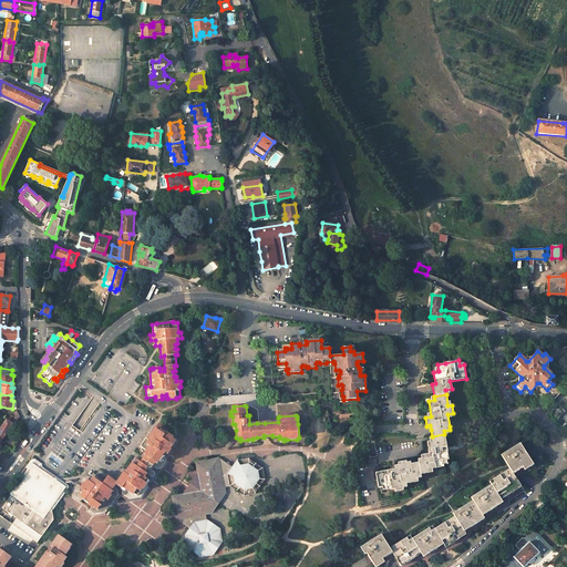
[(12,423),(7,419),(0,429),(0,441),(1,442),(12,423)]
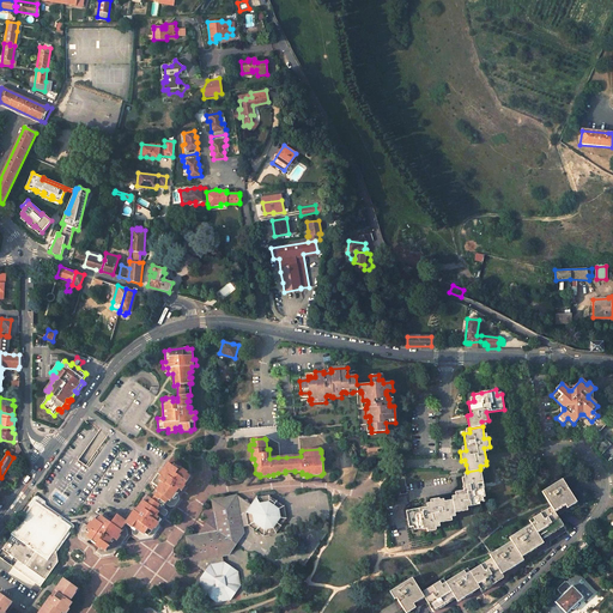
[(134,510),(127,521),(117,515),(111,523),(109,522),(101,516),(97,521),(95,519),(92,522),(91,522),(89,526),(85,523),(80,529),(82,536),(87,540),(92,540),(92,541),(97,545),(96,546),(99,548),(97,552),(102,556),(113,553),(119,546),(121,546),(128,535),(127,529),(129,526),(132,528),(133,534),(141,540),(153,538),(161,527),(159,523),(157,521),(159,517),(157,515),(159,513),(164,516),(167,515),(168,513),(168,510),(170,508),(175,507),(180,499),(178,495),(177,495),(180,491),(181,491),(184,486),(183,485),(190,477),(187,474),(187,473),(180,468),(181,466),(182,465),(173,457),(159,475),(158,474),(155,479),(152,483),(158,487),(156,491),(158,492),(155,497),(152,499),(149,497),(146,503),(144,501),(135,511),(134,510)]
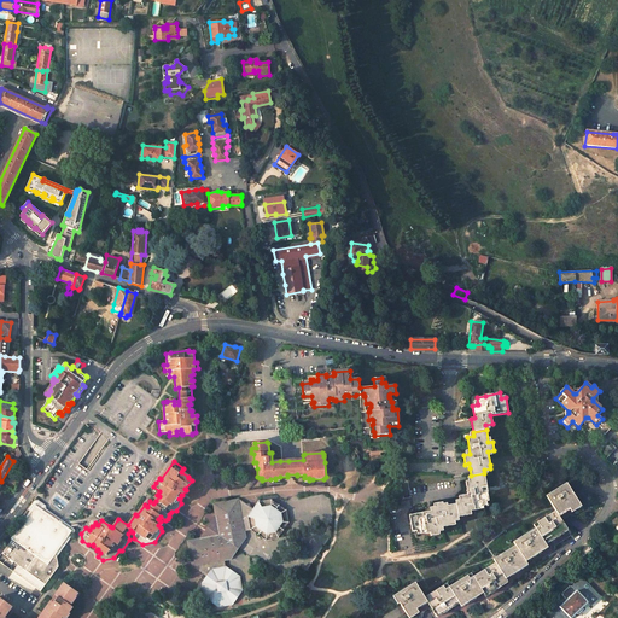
[(132,548),(156,543),(164,531),(163,528),(167,522),(172,520),(176,514),(184,503),(182,499),(188,491),(188,489),(193,482),(193,478),(182,470),(181,472),(188,477),(191,479),(192,481),(185,489),(186,490),(182,495),(180,499),(181,503),(176,511),(172,512),(169,514),(169,517),(168,519),(165,520),(161,528),(162,531),(155,542),(143,544),(134,538),(133,532),(130,530),(128,534),(129,540),(122,551),(120,551),(114,558),(103,560),(98,557),(94,549),(88,544),(82,541),(81,534),(86,528),(85,526),(82,525),(81,526),(81,528),(82,529),(79,534),(79,536),(80,542),(93,552),(95,558),(103,563),(116,560),(121,553),(123,553),(126,549),(132,548)]
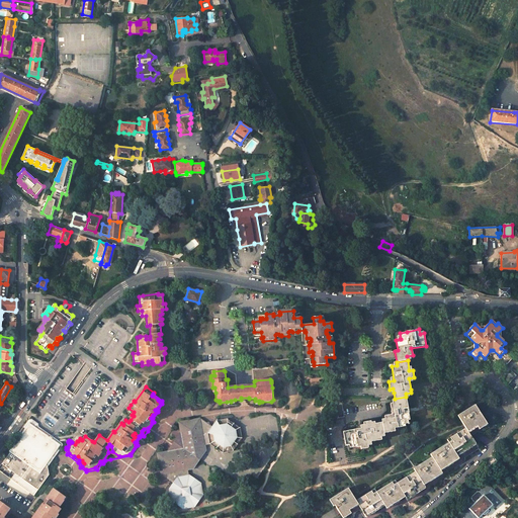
[(406,397),(395,399),(396,403),(390,404),(392,411),(391,411),(392,415),(384,416),(385,422),(382,422),(384,433),(395,431),(395,428),(405,426),(404,421),(410,420),(408,413),(409,413),(409,411),(406,397)]
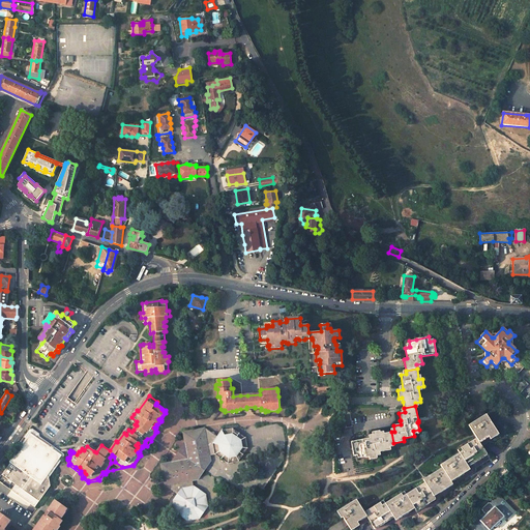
[(490,413),(494,420),(498,418),(497,415),(494,411),(490,413)]
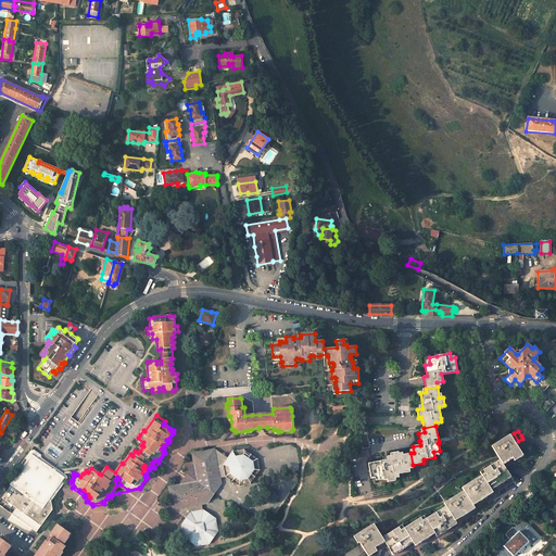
[(138,450),(138,451),(133,447),(123,462),(121,460),(114,470),(105,465),(99,474),(101,475),(106,467),(115,472),(122,463),(123,464),(130,454),(134,450),(135,451),(138,453),(140,451),(143,446),(141,445),(143,442),(138,438),(140,434),(138,433),(135,439),(141,443),(139,446),(140,447),(138,450)]
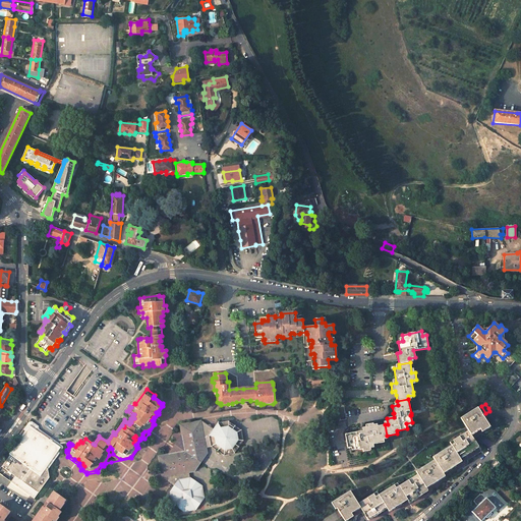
[(468,430),(469,432),(478,426),(480,430),(488,425),(486,421),(482,415),(477,407),(460,418),(468,430)]
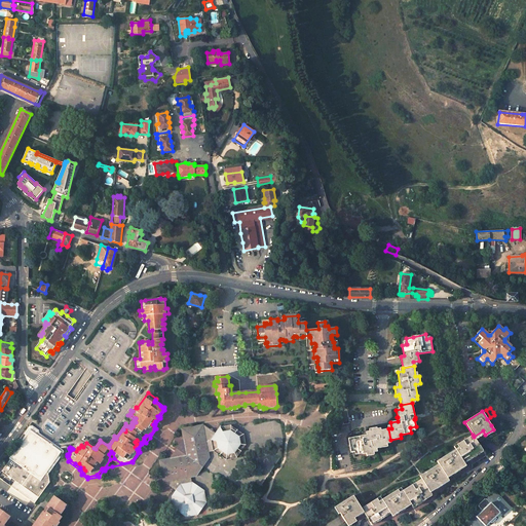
[(170,487),(173,489),(176,490),(172,496),(174,508),(180,512),(186,517),(197,515),(207,501),(204,491),(192,482),(191,477),(196,476),(210,457),(209,452),(214,451),(226,459),(237,457),(246,445),(243,434),(231,425),(220,427),(217,431),(216,434),(210,429),(203,424),(182,428),(183,440),(171,458),(159,460),(163,480),(163,482),(170,487)]
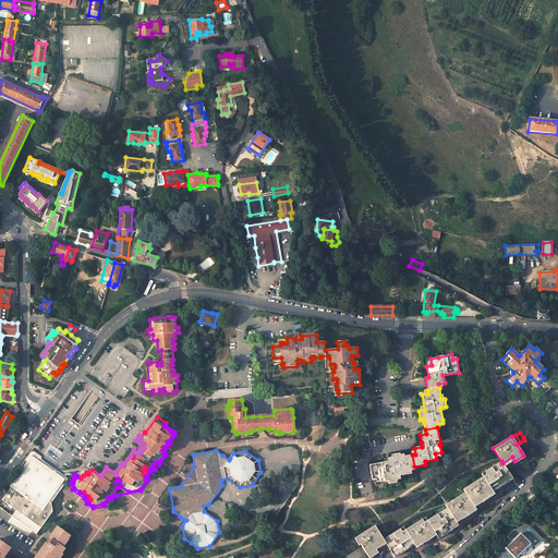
[(65,478),(50,500),(51,501),(57,494),(69,477),(64,475),(70,474),(73,476),(73,475),(74,474),(71,472),(68,472),(62,473),(43,460),(41,459),(40,456),(36,452),(34,451),(31,451),(25,460),(26,460),(27,461),(32,456),(65,478)]
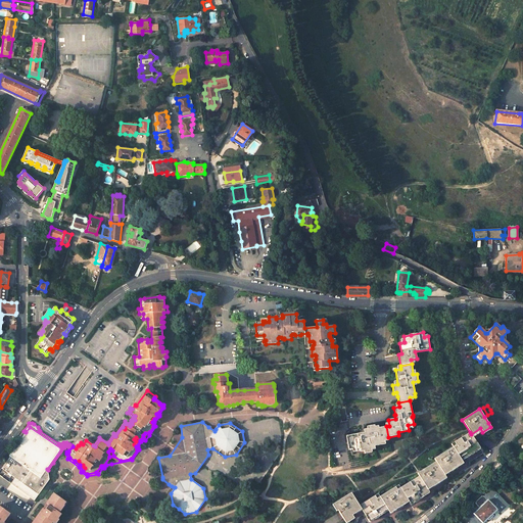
[(368,432),(346,436),(348,446),(352,446),(353,453),(361,450),(360,449),(364,448),(365,454),(372,453),(371,446),(385,444),(384,438),(388,437),(386,426),(375,428),(374,425),(367,426),(368,432)]
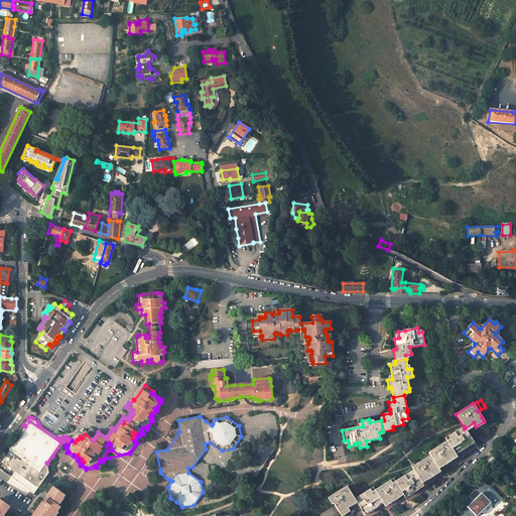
[(46,463),(60,442),(29,421),(25,426),(9,449),(10,450),(2,463),(32,484),(38,488),(48,473),(47,464),(46,463)]
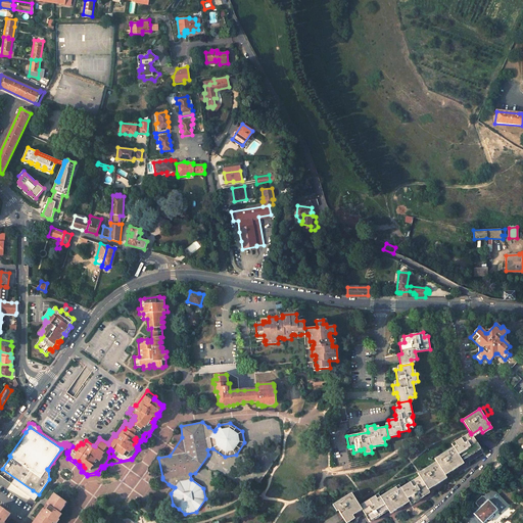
[(470,432),(452,443),(453,446),(461,459),(479,446),(475,440),(471,434),(470,432)]
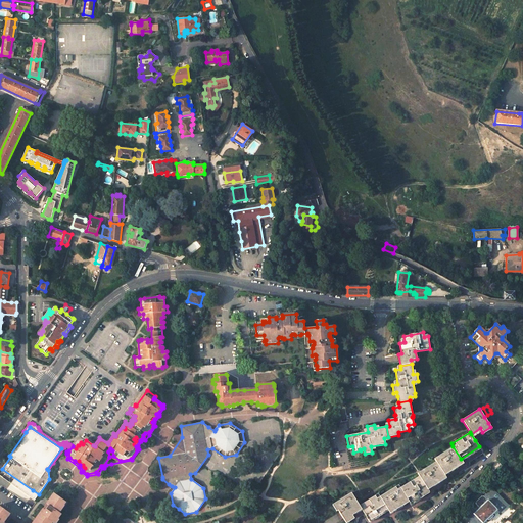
[(434,459),(436,462),(443,473),(462,462),(461,459),(453,446),(434,459)]
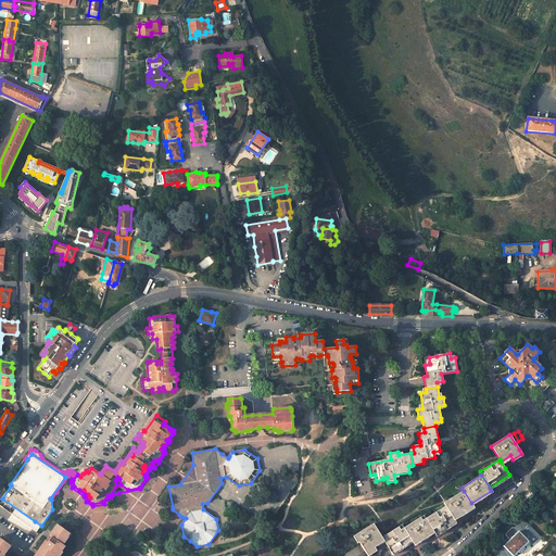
[(464,491),(444,503),(445,506),(454,518),(474,506),(471,503),(464,491)]
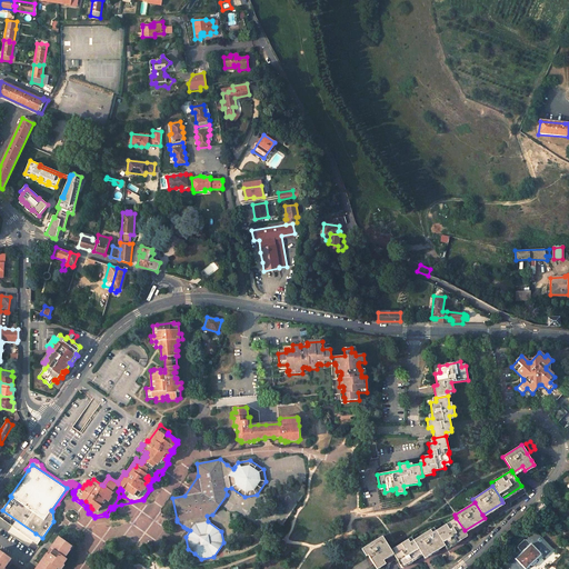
[(547,506),(541,511),(550,520),(550,519),(556,515),(547,506)]
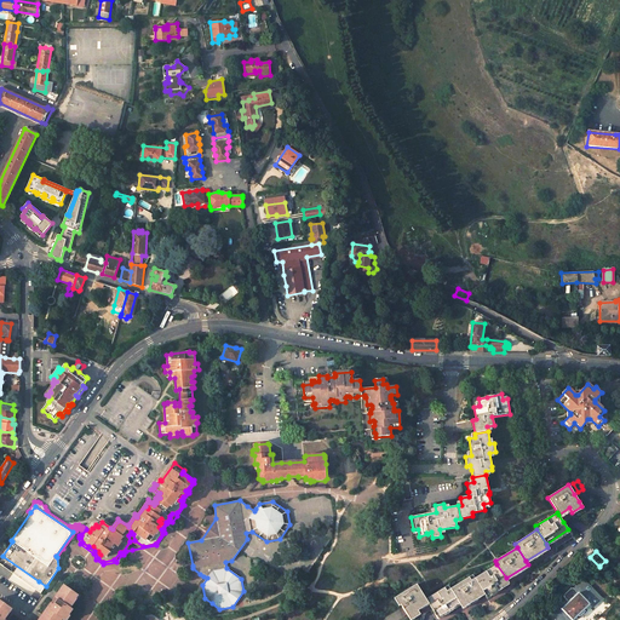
[(497,564),(475,578),(483,592),(486,596),(507,581),(506,578),(497,564)]
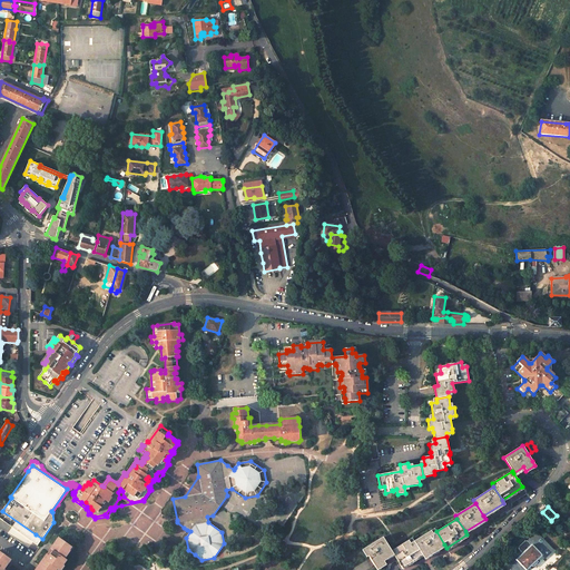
[(434,529),(414,541),(422,554),(424,557),(444,544),(436,531),(434,529)]
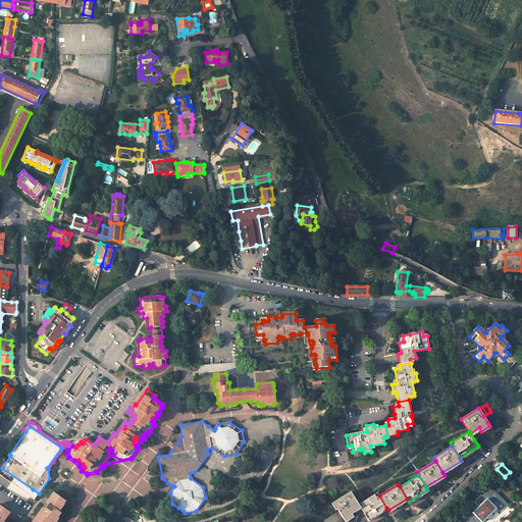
[(491,487),(483,496),(482,496),(480,494),(475,501),(475,503),(478,507),(476,509),(472,513),(481,521),(497,509),(499,512),(507,504),(491,487)]
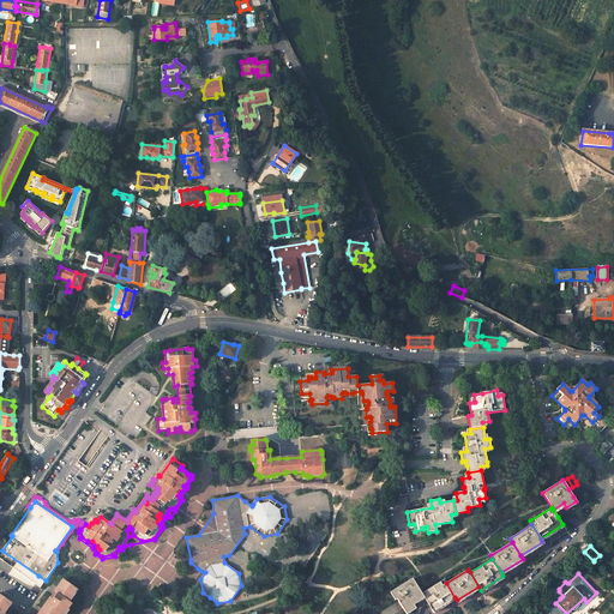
[(41,588),(46,581),(38,576),(34,583),(41,588)]
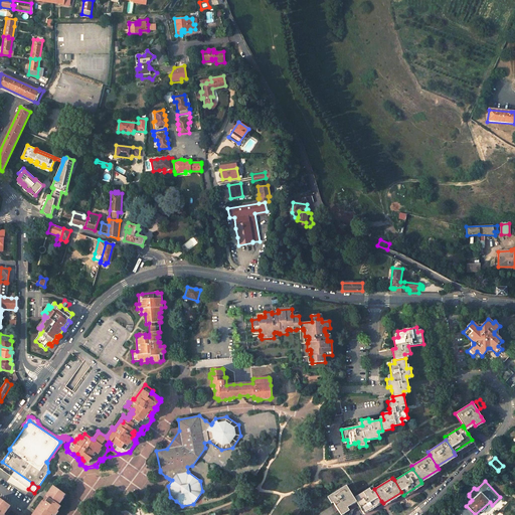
[(338,510),(340,513),(348,508),(346,505),(355,500),(353,497),(346,485),(329,496),(334,504),(338,510)]
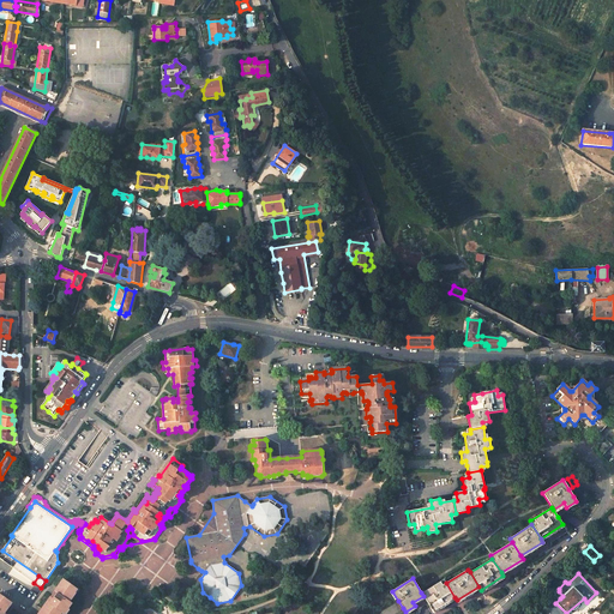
[(71,602),(77,593),(76,593),(73,590),(76,588),(65,579),(54,595),(64,603),(68,608),(73,603),(71,602)]
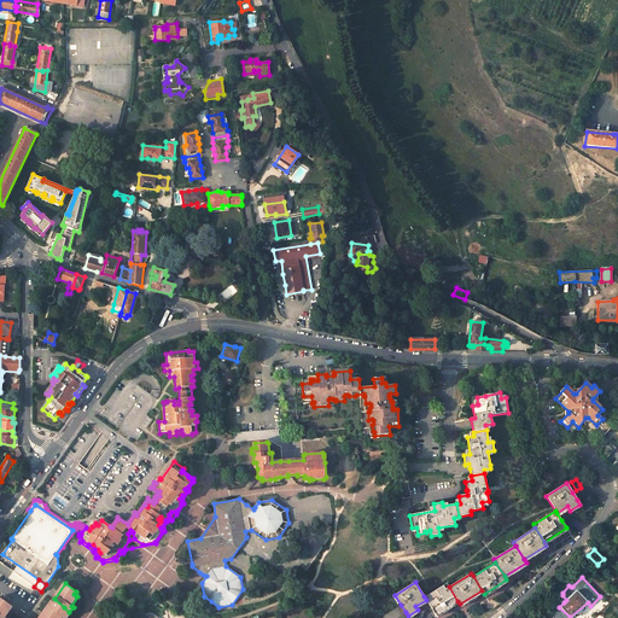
[(447,583),(424,596),(426,600),(431,607),(436,614),(458,601),(449,587),(447,583)]
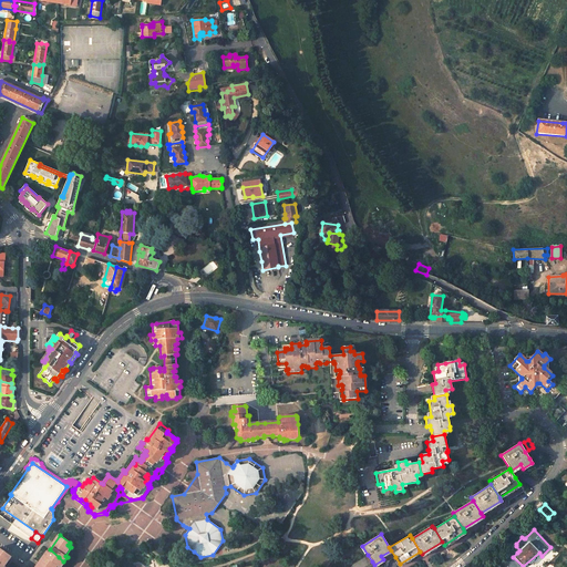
[(50,549),(37,566),(3,566),(4,566),(12,557),(2,549),(0,550),(0,566),(55,566),(58,566),(59,566),(60,566),(63,563),(63,562),(59,557),(50,549)]
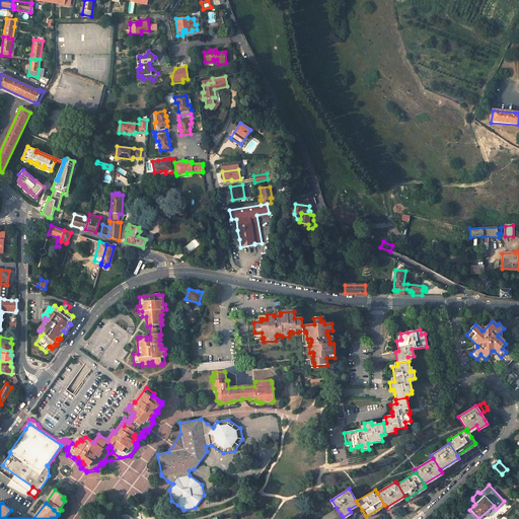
[(478,518),(469,510),(465,514),(465,516),(467,518),(478,518)]
